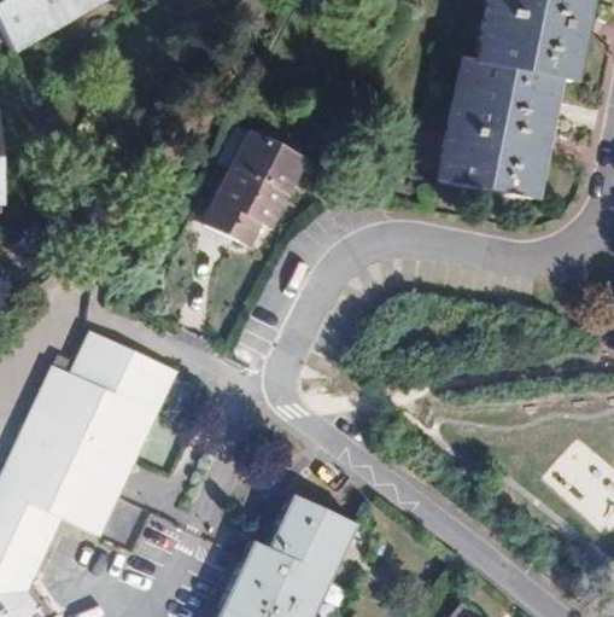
[(489,0),(481,41),(497,45),(493,68),(477,64),(469,63),(465,88),(474,89),(471,105),(455,102),(443,158),(460,162),(456,185),(536,201),(557,80),(573,83),(589,0),(0,0),(0,30),(4,38),(24,25),(33,41),(83,11),(77,0),(489,0)]
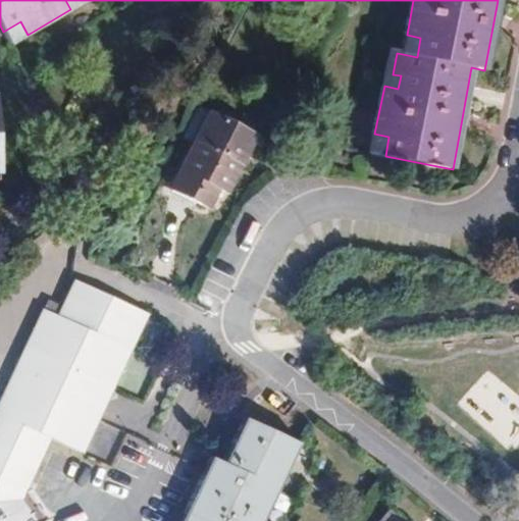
[(65,0),(70,9),(86,0),(65,0)]
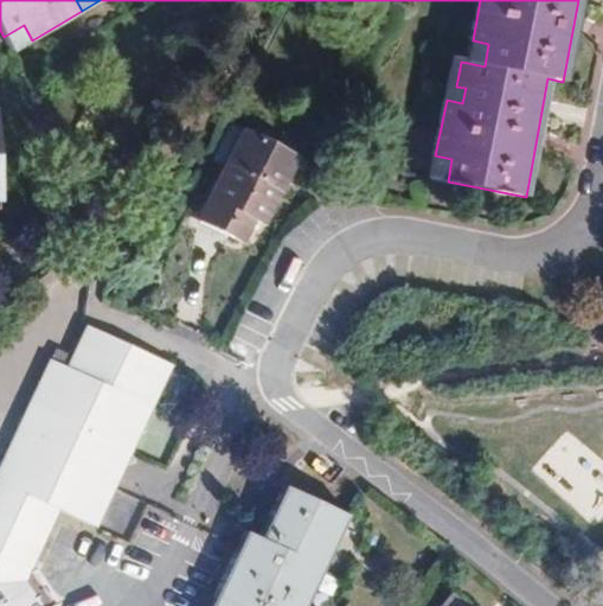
[(12,51),(32,40),(24,25),(4,37),(12,51)]
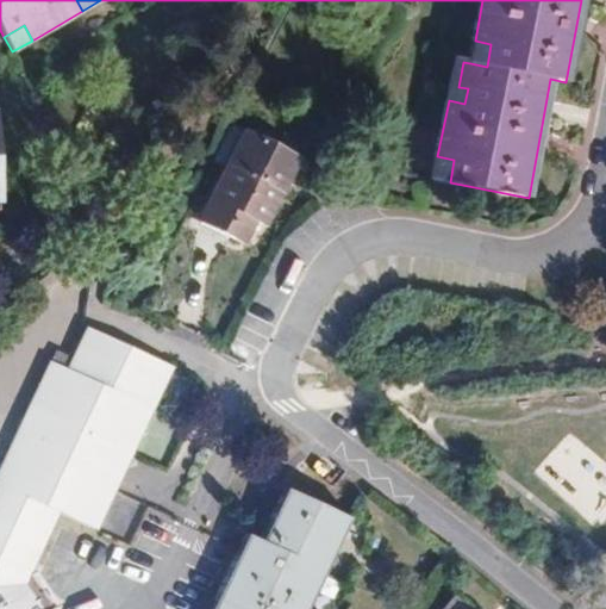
[(491,44),(475,41),(470,63),(487,67),(491,44)]
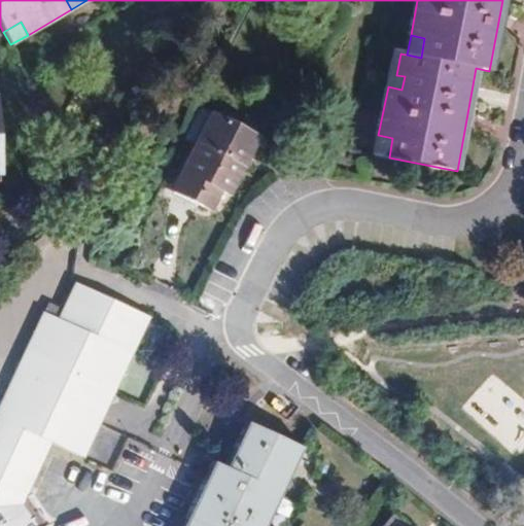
[(400,54),(394,53),(388,86),(402,90),(405,76),(396,75),(400,54)]
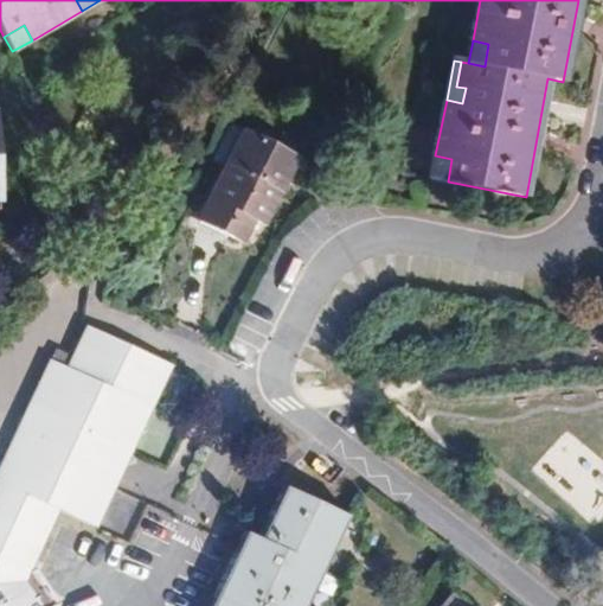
[(267,224),(301,158),(233,123),(217,157),(230,164),(201,218),(245,242),(257,218),(267,224)]
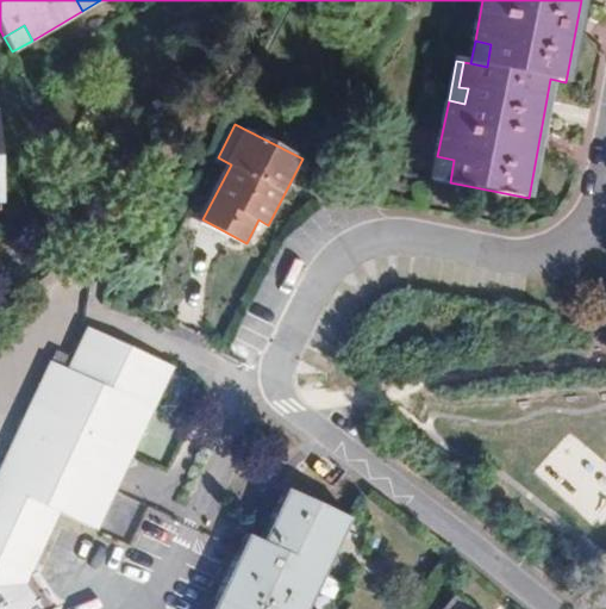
[(450,182),(454,160),(437,156),(433,179),(450,182)]
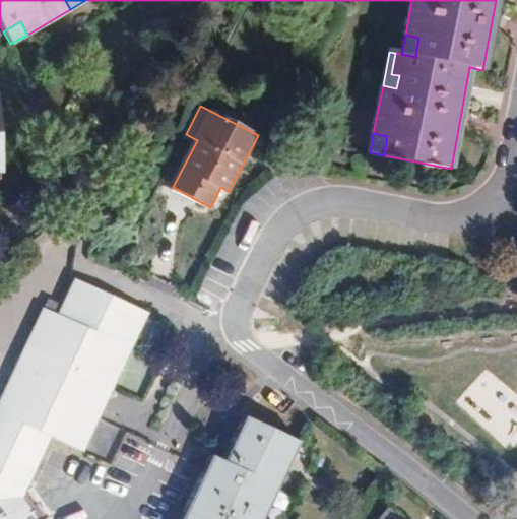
[(0,518),(52,518),(50,516),(46,518),(39,518),(24,497),(53,436),(85,451),(149,312),(76,277),(60,314),(46,307),(0,403),(0,518)]
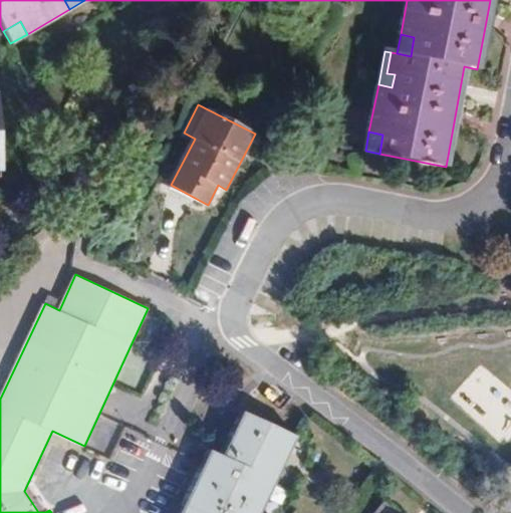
[(260,512),(297,436),(244,411),(223,456),(211,450),(181,512),(260,512)]
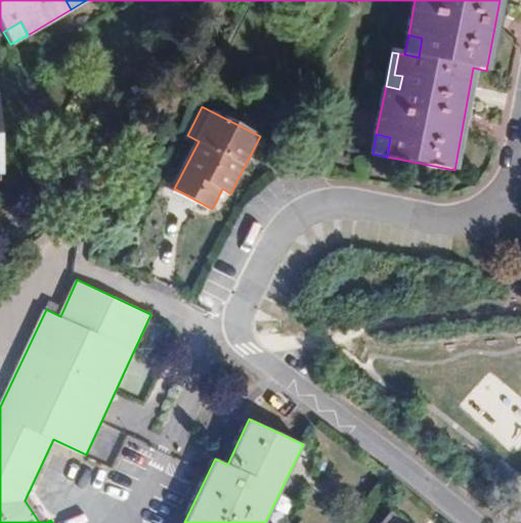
[(404,522),(406,521),(394,511),(383,522),(404,522)]
